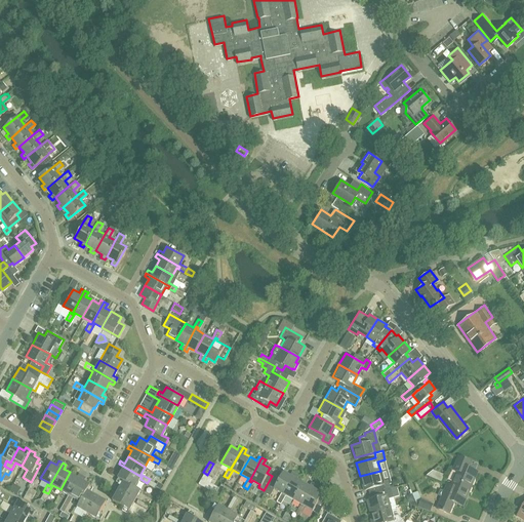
[(203,472),(198,481),(198,482),(206,487),(209,481),(212,477),(212,478),(219,466),(214,463),(213,464),(207,475),(203,472)]
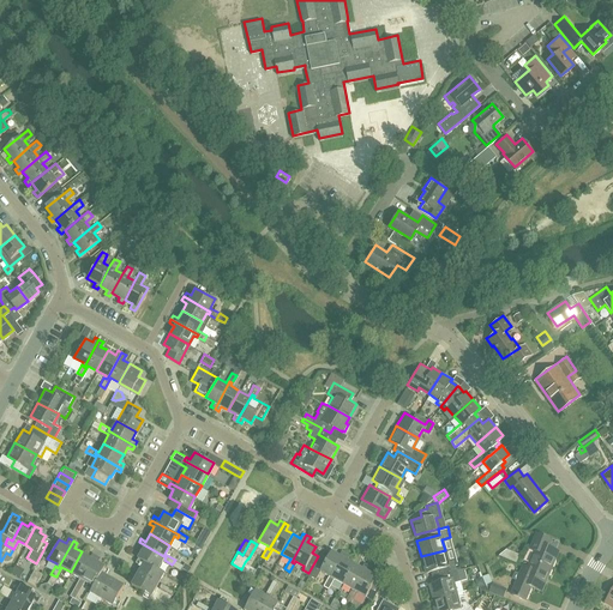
[(166,557),(139,542),(137,547),(142,549),(137,556),(143,560),(157,567),(162,559),(164,560),(166,557)]
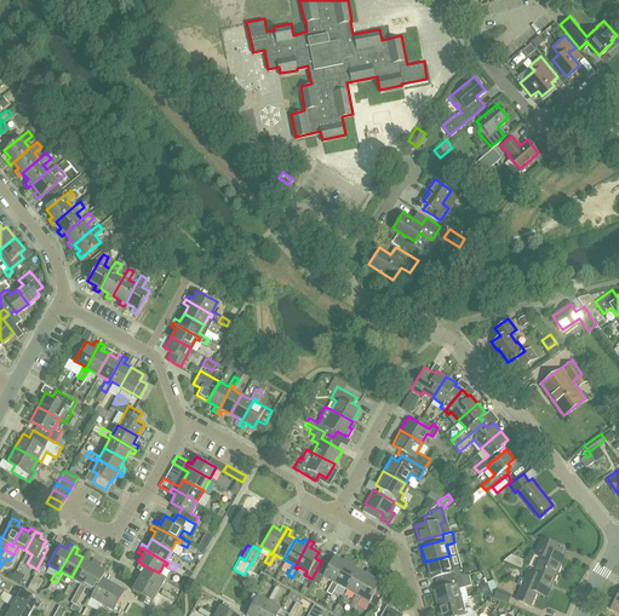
[(539,553),(532,571),(540,575),(540,576),(549,580),(549,579),(551,580),(560,562),(539,553)]
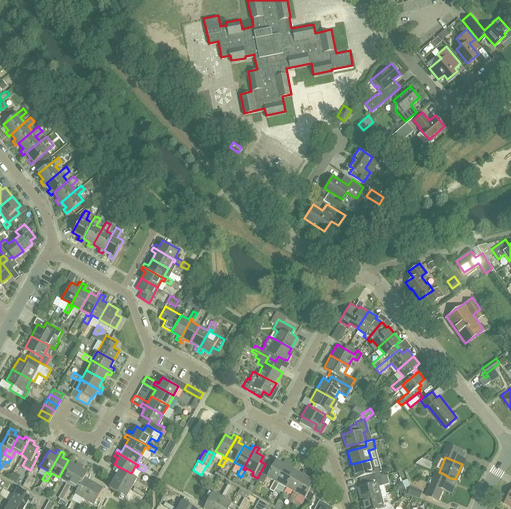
[(265,464),(257,478),(262,481),(266,475),(274,479),(272,481),(274,482),(287,460),(284,458),(282,462),(275,458),(272,465),(266,462),(265,464)]
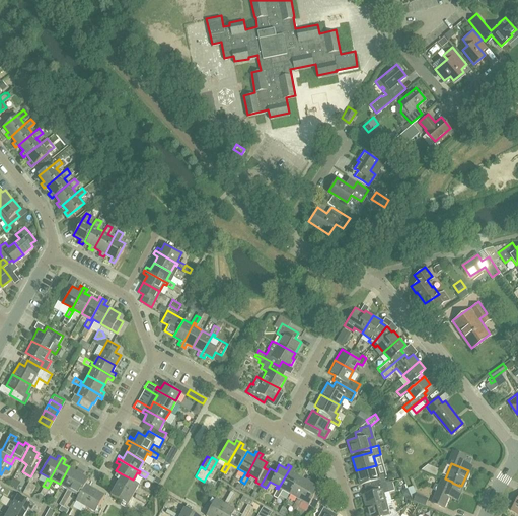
[(378,473),(376,465),(356,470),(359,483),(364,482),(366,487),(389,480),(388,477),(385,478),(383,471),(378,473)]
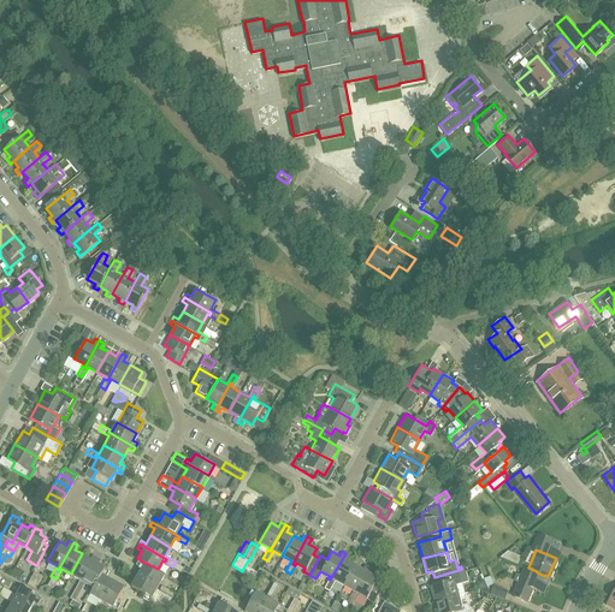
[(89,558),(82,553),(71,574),(80,578),(78,581),(81,582),(96,556),(92,553),(89,558)]
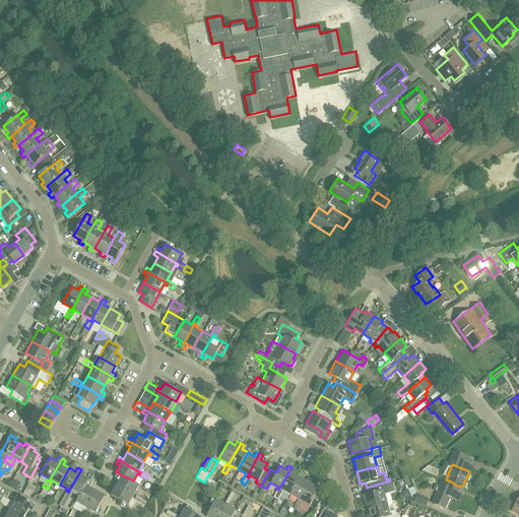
[(278,490),(276,489),(273,496),(277,498),(282,489),(289,493),(299,476),(293,473),(296,469),(292,467),(278,490)]
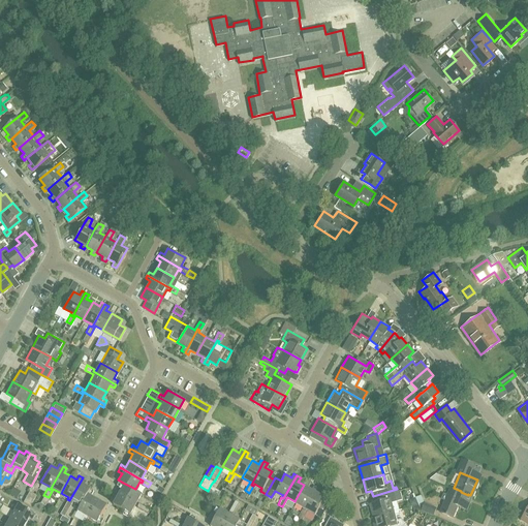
[(67,499),(63,505),(67,508),(72,499),(80,503),(81,503),(87,492),(90,487),(84,484),(86,480),(83,477),(69,500),(67,499)]
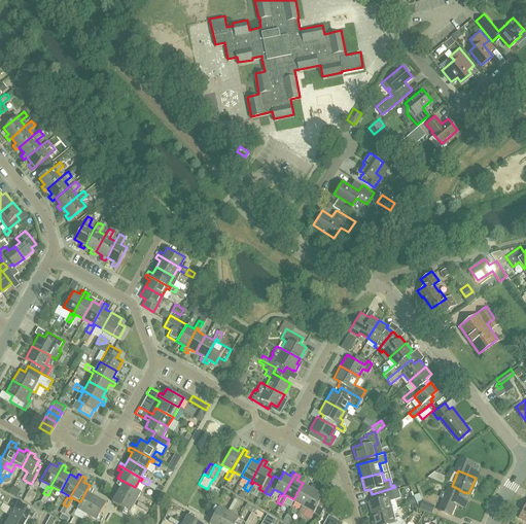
[(123,481),(120,485),(116,492),(134,501),(140,490),(135,487),(123,481)]
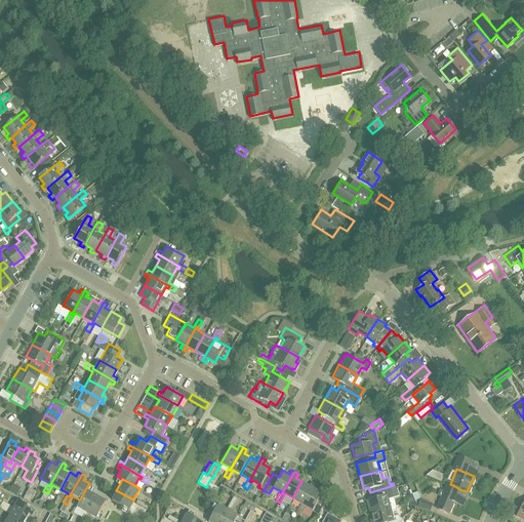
[(309,485),(301,481),(292,497),(299,503),(295,511),(299,514),(304,507),(300,506),(314,482),(311,481),(309,485)]
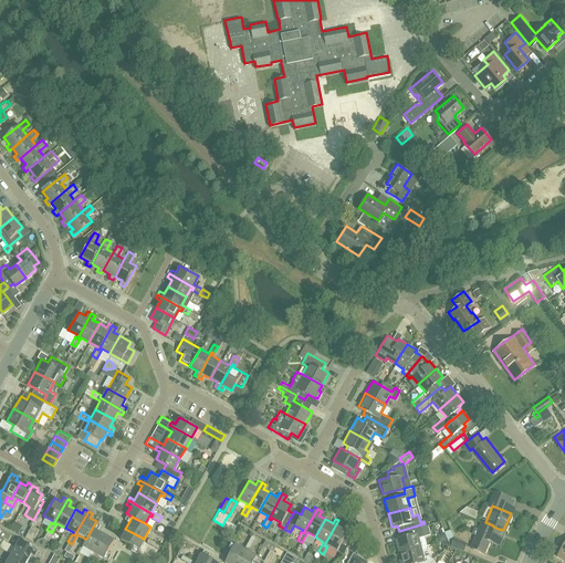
[(342,522),(338,520),(324,545),(327,546),(328,544),(336,549),(342,553),(343,552),(351,538),(345,534),(346,531),(339,527),(342,522)]
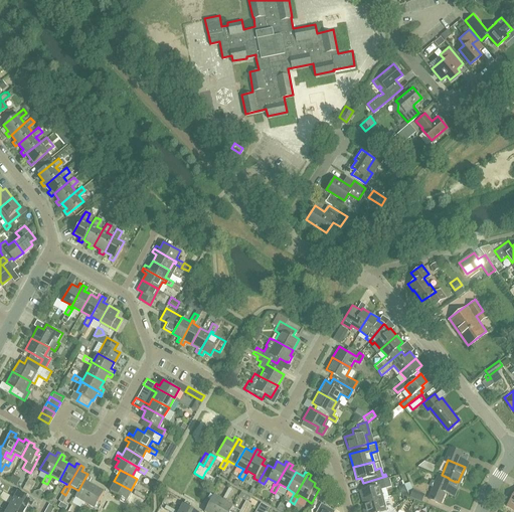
[(449,478),(442,475),(438,473),(436,480),(432,478),(429,484),(433,485),(427,497),(440,501),(445,490),(453,494),(458,482),(456,481),(456,482),(449,479),(449,478)]
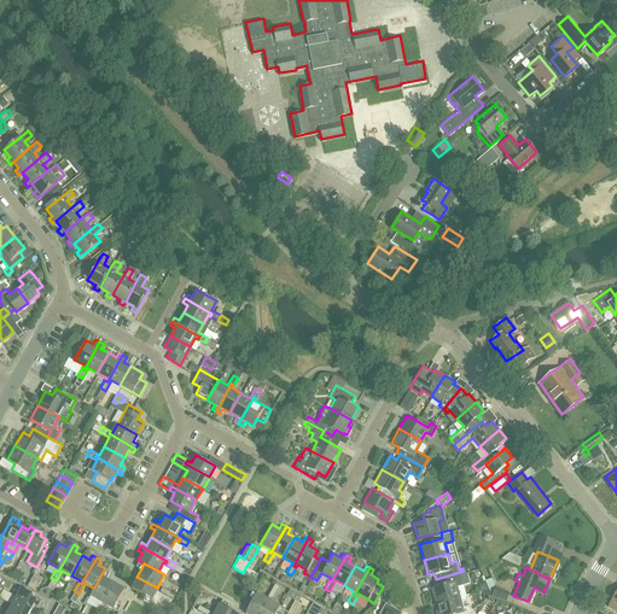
[(466,571),(464,571),(436,579),(434,579),(436,585),(431,586),(435,601),(459,595),(457,585),(470,580),(466,571)]
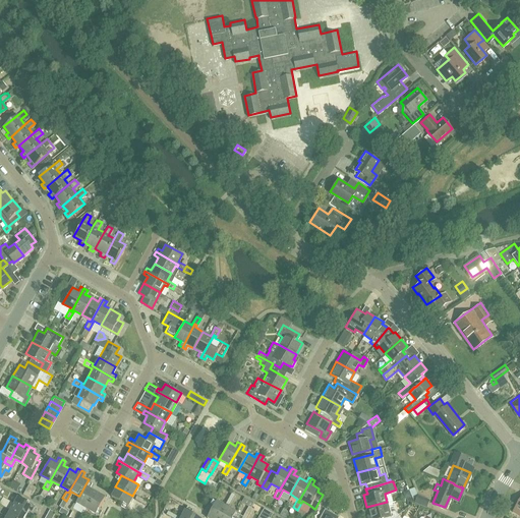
[(35,485),(29,482),(22,493),(30,497),(35,485)]
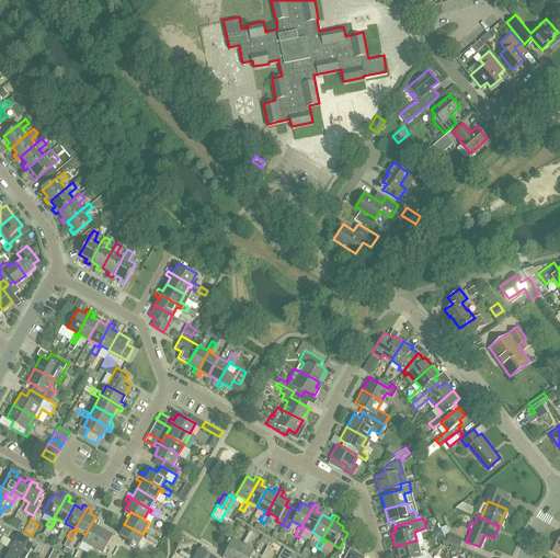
[(86,534),(84,534),(81,539),(94,547),(104,530),(95,524),(92,522),(86,534)]
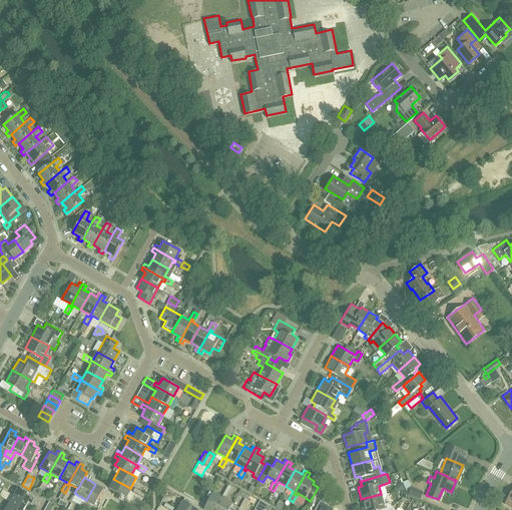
[(403,480),(405,487),(408,493),(420,498),(423,490),(411,486),(408,478),(403,480)]
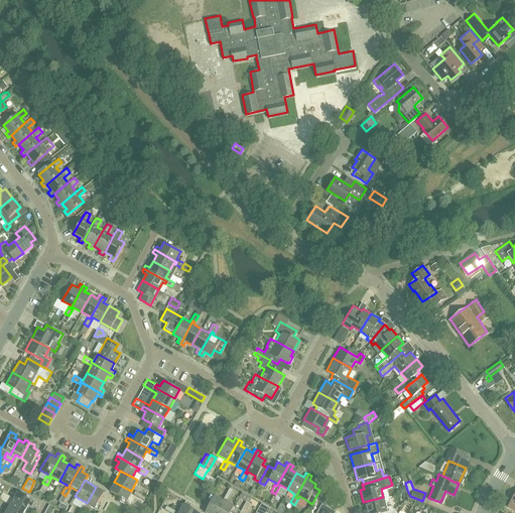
[(131,491),(114,482),(110,490),(121,496),(126,499),(131,491)]
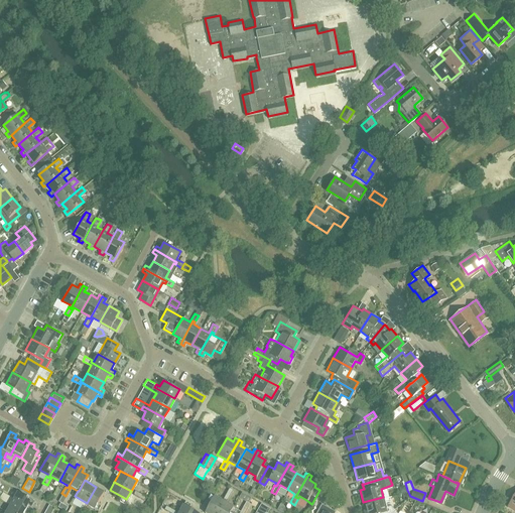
[(104,491),(96,487),(87,503),(95,507),(98,502),(104,491)]
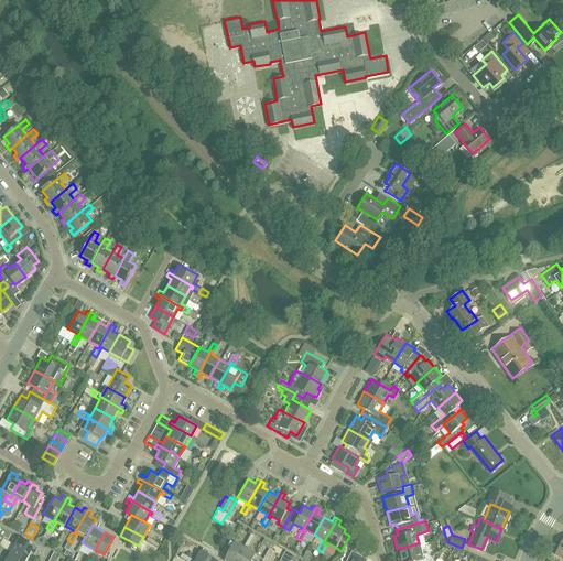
[(0,540),(28,554),(30,550),(33,552),(36,547),(19,537),(15,543),(2,536),(0,540)]
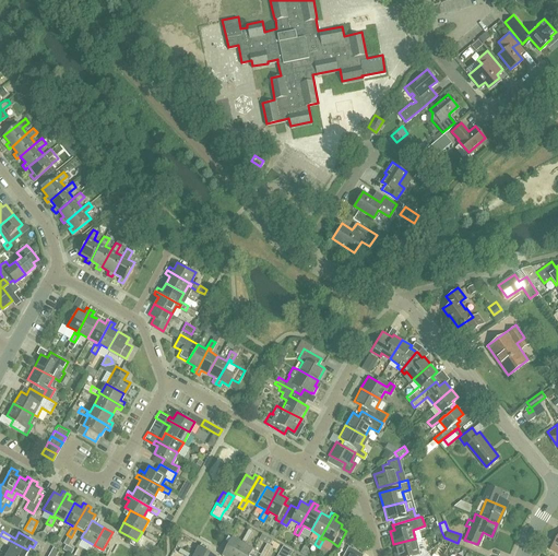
[(225,555),(234,555),(241,542),(227,534),(225,539),(228,541),(222,554),(225,555)]
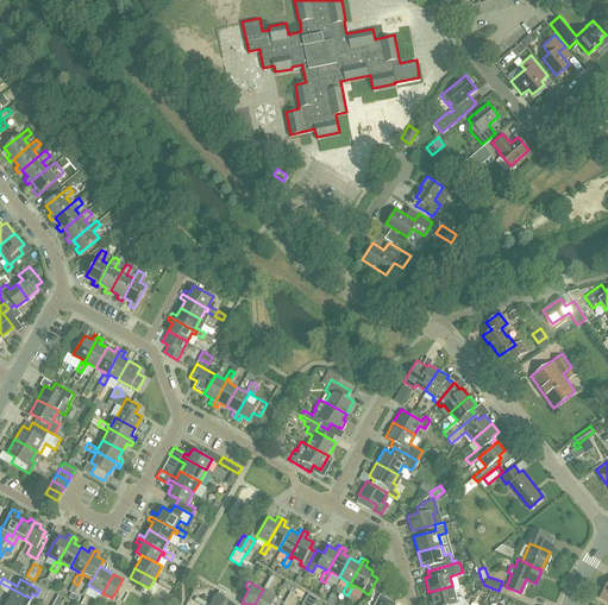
[(30,598),(0,583),(0,587),(12,594),(7,602),(14,604),(27,604),(26,604),(30,598)]
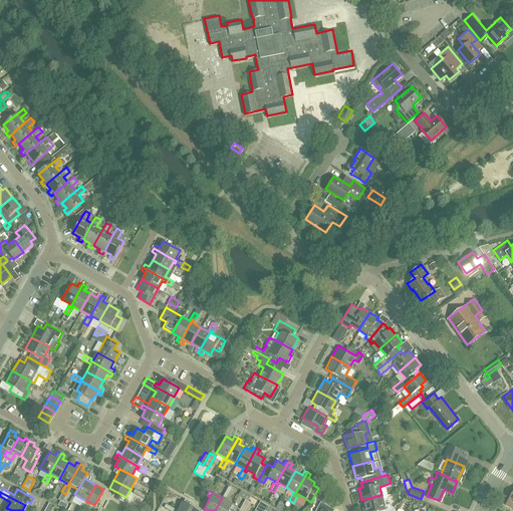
[(381,495),(361,500),(364,510),(371,510),(382,508),(382,510),(386,510),(393,506),(390,502),(385,504),(381,495)]
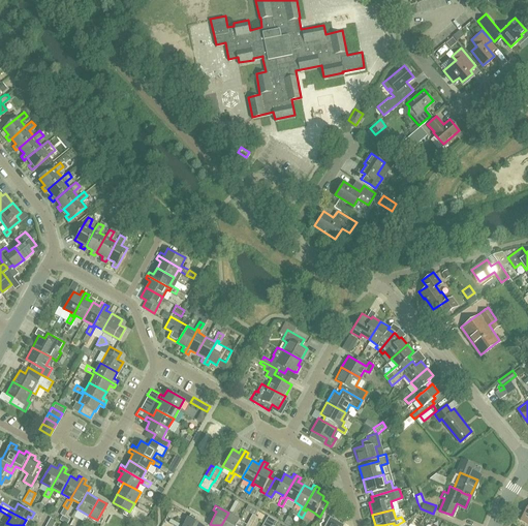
[(182,525),(204,525),(205,525),(193,519),(195,516),(189,513),(182,525)]
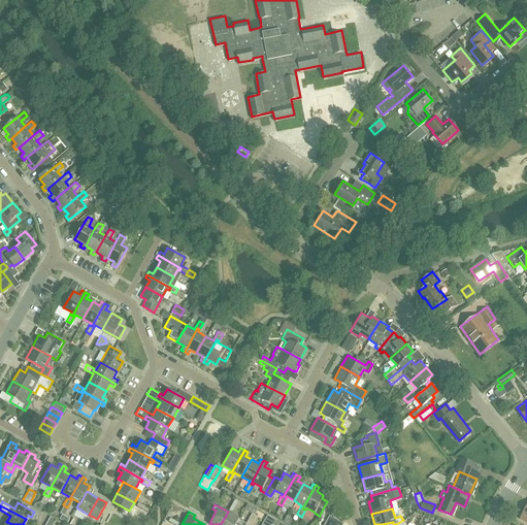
[(228,512),(221,524),(233,524),(235,522),(235,523),(238,517),(228,512)]
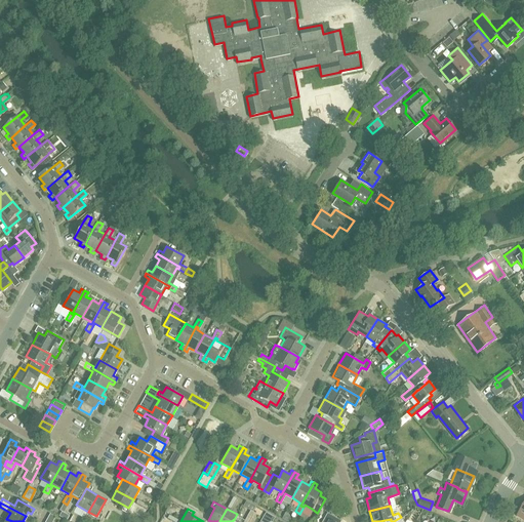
[(69,514),(64,511),(62,510),(58,514),(66,519),(69,514)]
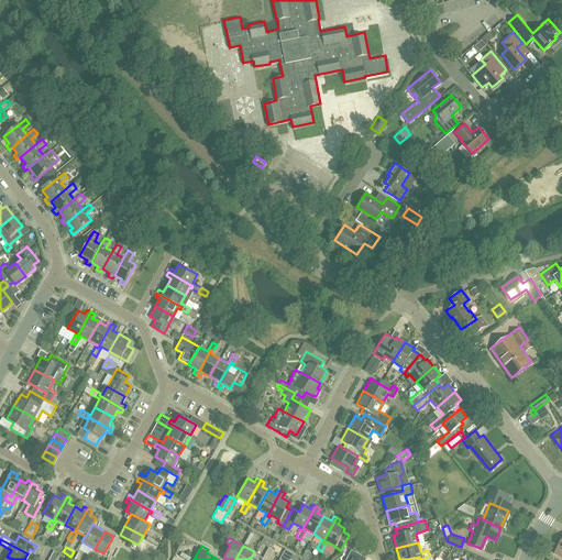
[(363,559),(365,557),(351,548),(344,559),(345,559),(363,559)]
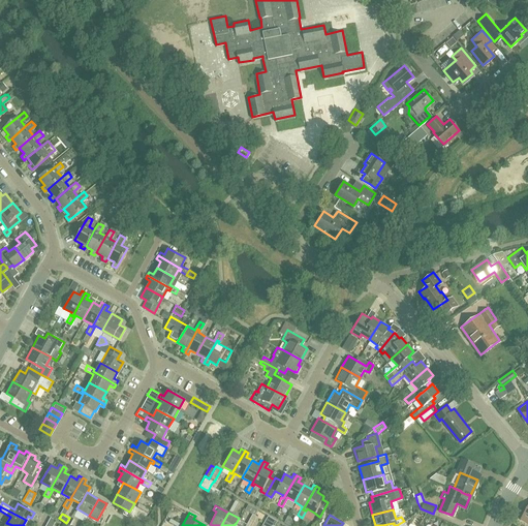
[(51,525),(56,519),(50,516),(43,525),(51,525)]
